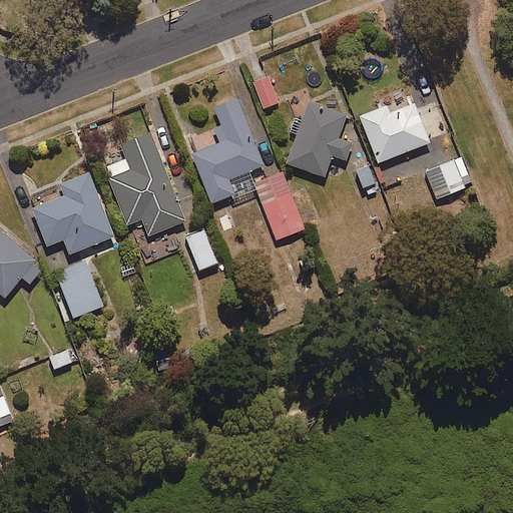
[(281,106),(271,77),(254,82),(265,111),(281,106)]
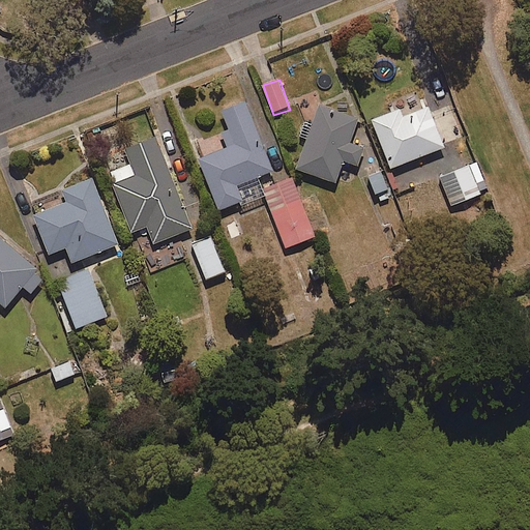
[(233,148),(202,160),(221,209),(240,201),(242,206),(265,197),(258,178),(274,172),(247,104),(219,114),(233,148)]
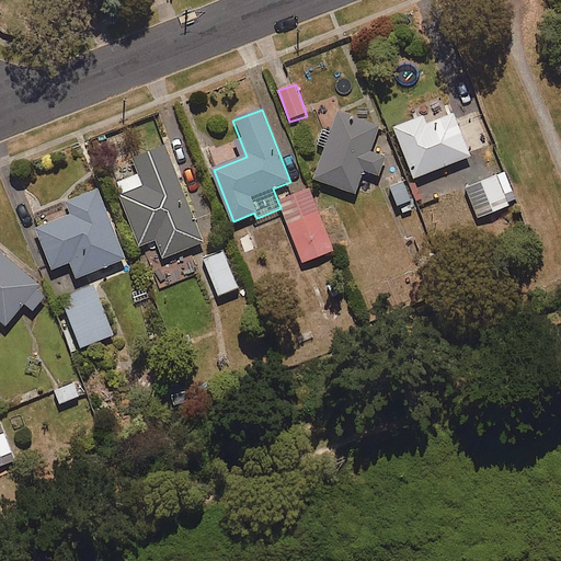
[(416,180),(474,157),(458,113),(435,122),(432,115),(397,128),(416,180)]
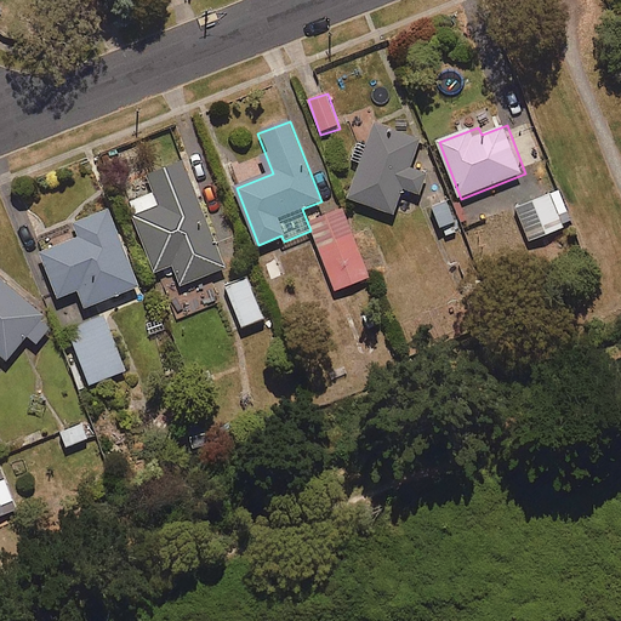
[(412,169),(421,142),(377,126),(370,147),(358,142),(351,163),(362,166),(351,199),(396,215),(405,189),(422,195),(429,175),(412,169)]
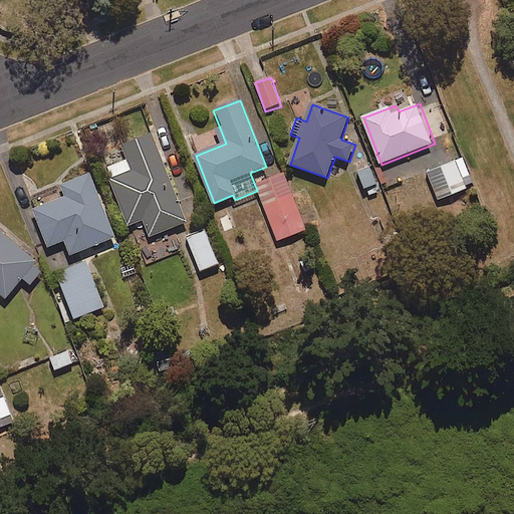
[(189,223),(154,134),(122,146),(129,160),(107,168),(130,226),(145,220),(152,237),(189,223)]
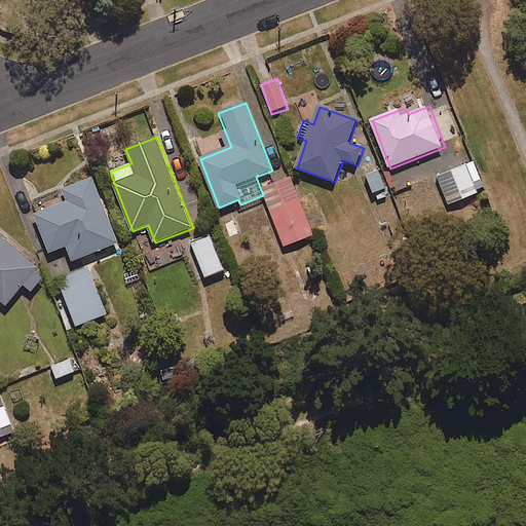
[(438,177),(449,205),(479,193),(475,183),(482,180),(475,162),(438,177)]
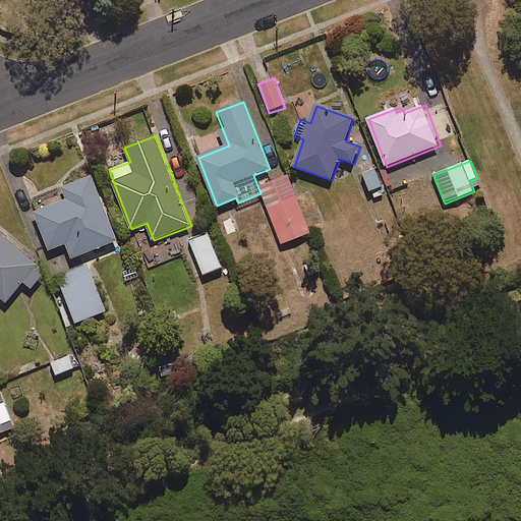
[(310,233),(287,174),(259,185),(282,244),(310,233)]
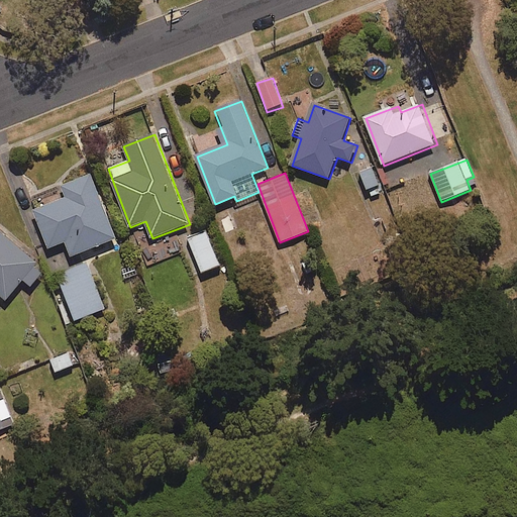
[(71,257),(116,238),(90,176),(61,189),(65,198),(34,210),(50,248),(65,242),(71,257)]
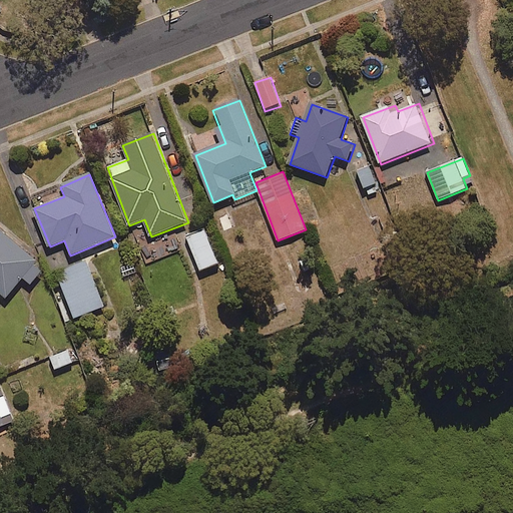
[(220,264),(205,228),(185,236),(200,272),(220,264)]
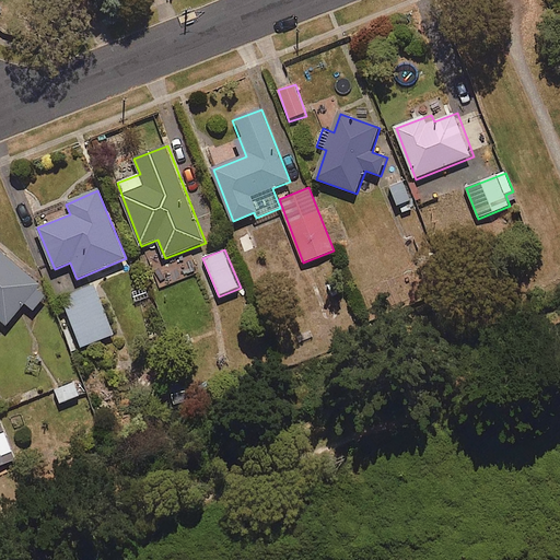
[(46,296),(38,290),(41,287),(0,251),(0,318),(8,326),(26,304),(34,311),(46,296)]
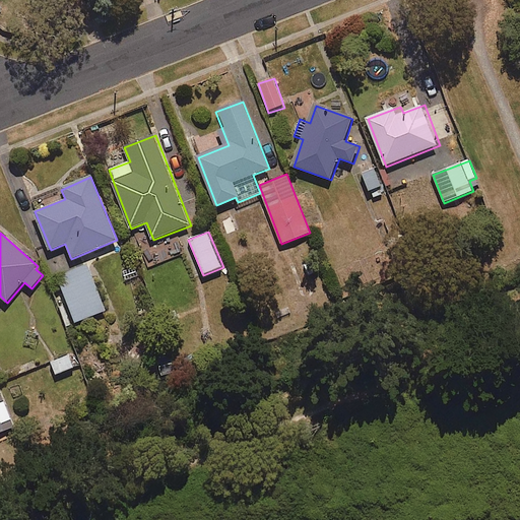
[(76,323),(107,310),(86,263),(56,276),(76,323)]
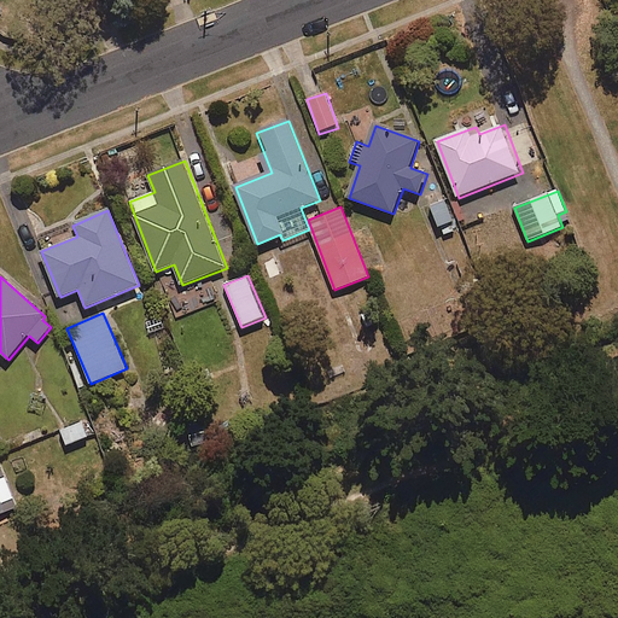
[(89,437),(82,421),(59,432),(66,448),(89,437)]
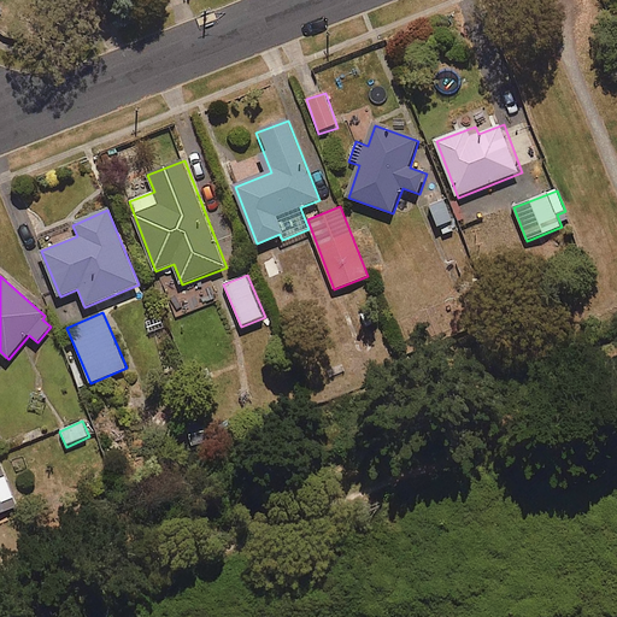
[(0,515),(17,509),(1,469),(0,469),(0,515)]
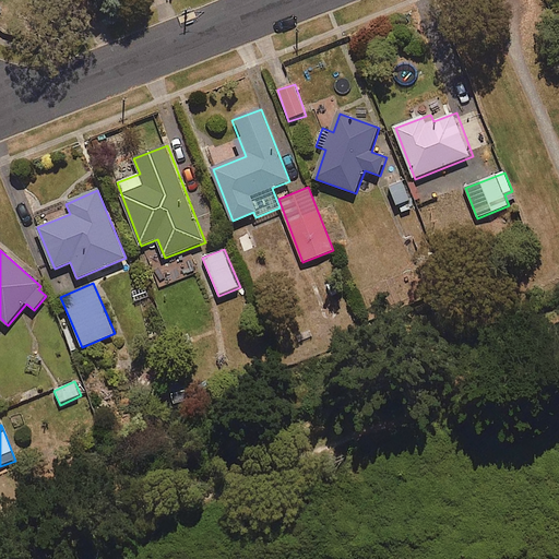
All buildings are outlined.
